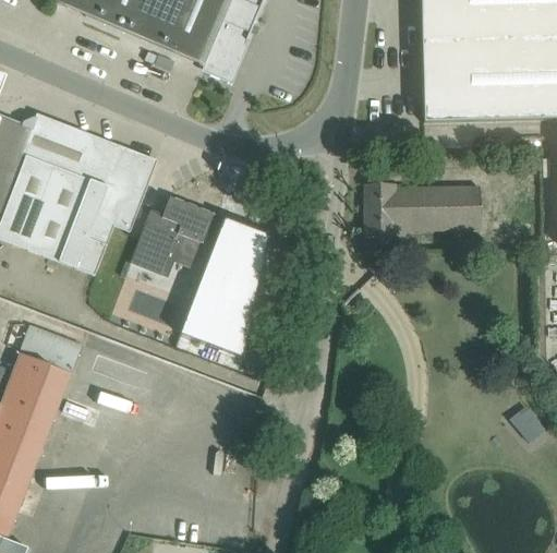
[(57,0),(204,62),(213,67),(210,71),(232,81),(249,43),(246,40),(255,17),(257,19),(262,7),(261,5),(263,0),(57,0)]
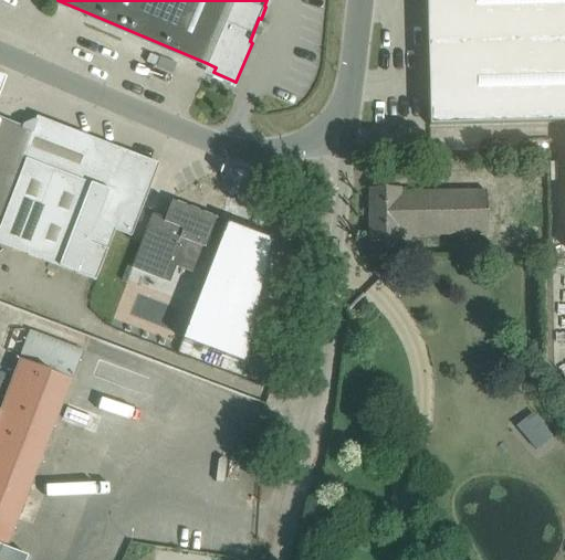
[(427,0),(430,120),(564,117),(564,0),(427,0)]
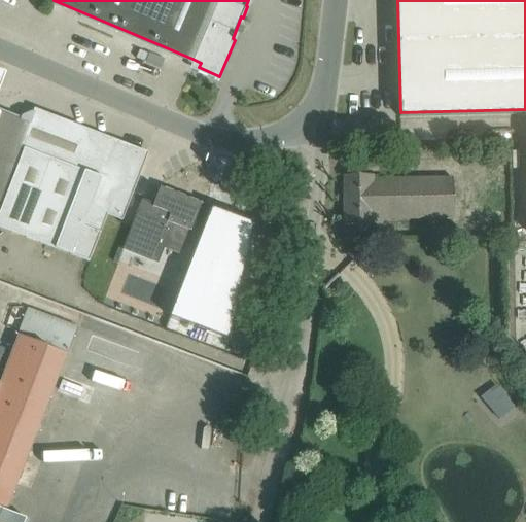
[(0,89),(9,66),(0,62),(0,89)]
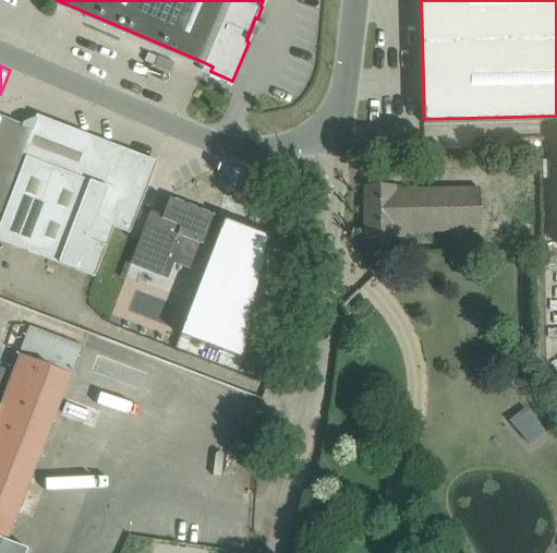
[(24,118),(23,122),(0,113),(0,235),(95,272),(114,221),(129,227),(155,158),(38,113),(38,116),(34,113),(24,118)]
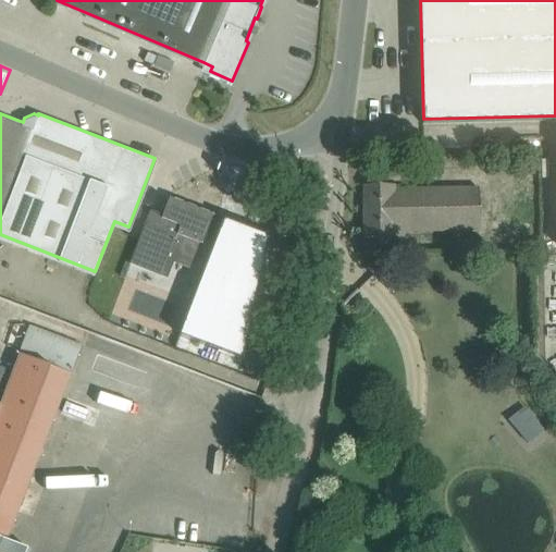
[(363,234),(385,234),(395,234),(395,232),(410,232),(410,227),(480,225),(480,183),(399,184),(399,181),(395,181),(386,182),(365,181),(363,234)]
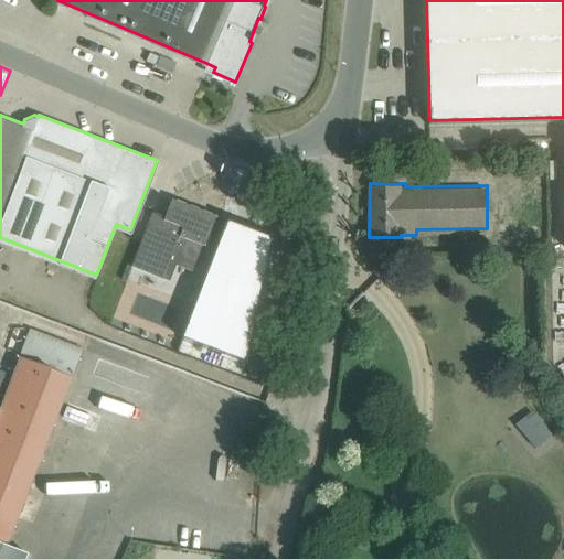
[(205,243),(210,233),(217,213),(172,195),(166,213),(158,211),(151,227),(147,225),(139,246),(135,258),(168,270),(174,253),(197,261),(204,243),(205,243)]
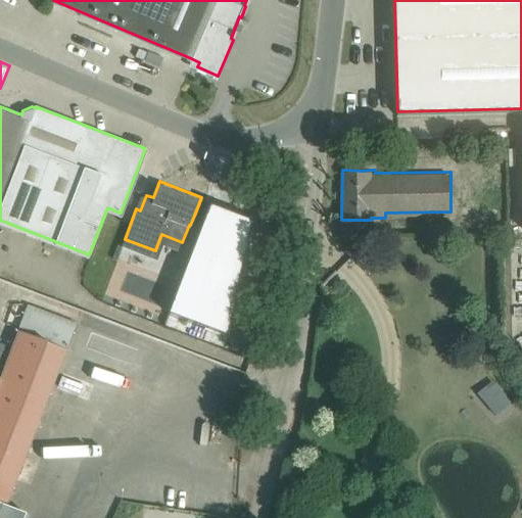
[(197,218),(194,227),(194,226),(162,308),(222,330),(246,215),(204,198),(197,218)]
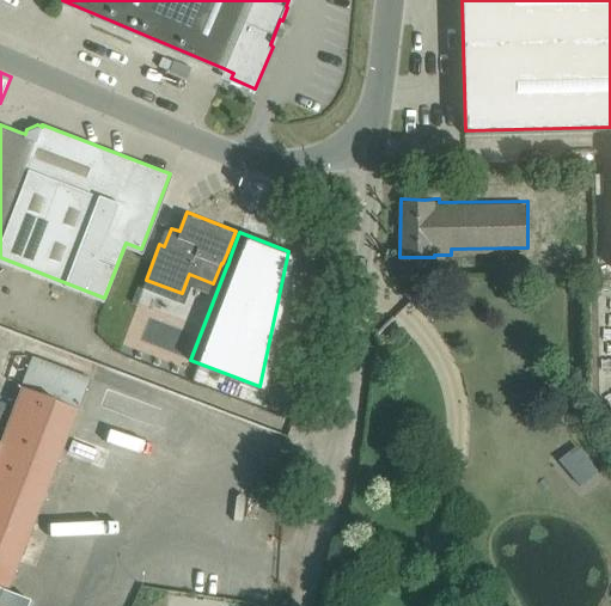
[(47,489),(60,455),(79,405),(22,384),(14,403),(0,396),(0,585),(8,588),(44,499),(47,499),(50,490),(47,489)]
